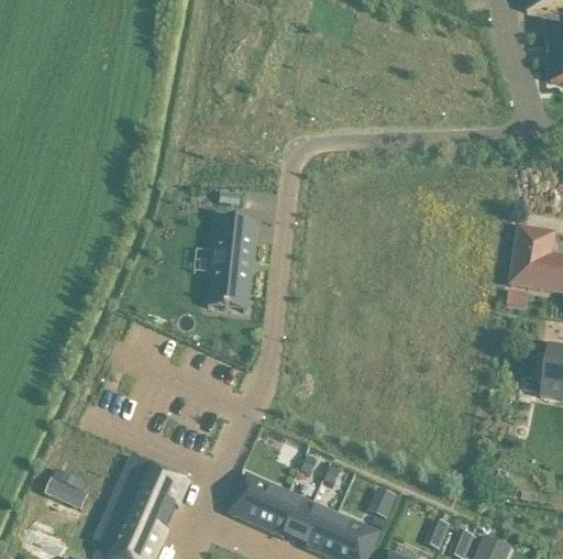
[(525,0),(527,11),(553,7),(562,4),(562,0),(525,0)]
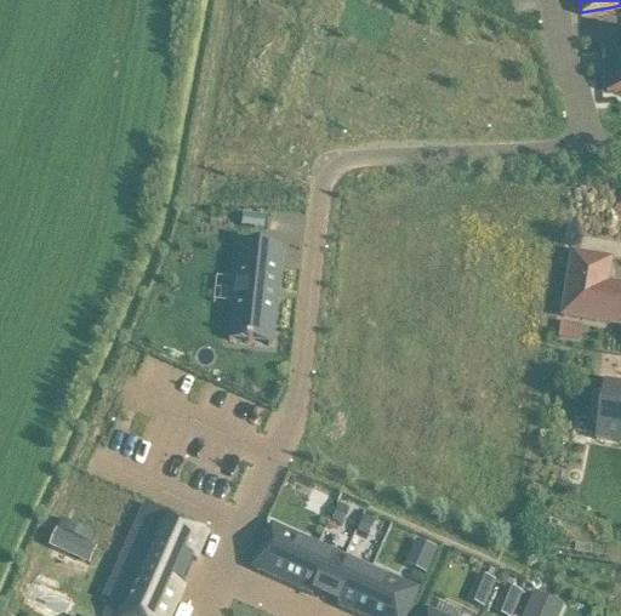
[(605,58),(603,60),(603,62),(605,62),(608,90),(620,89),(620,30),(604,32),(605,58)]
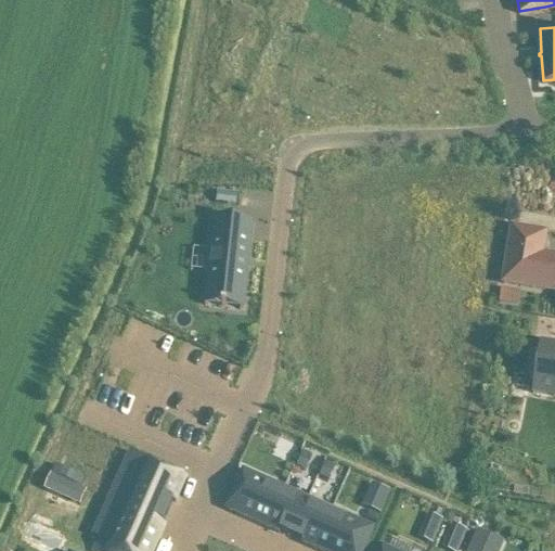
[(215,215),(207,289),(246,292),(254,219),(215,215)]
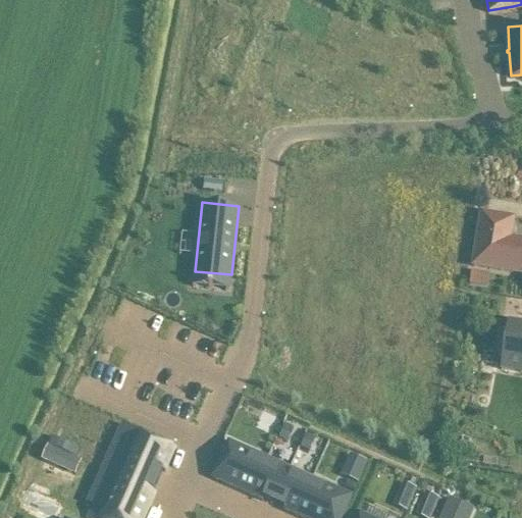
[(521,270),(521,235),(479,228),(473,263),(521,270)]
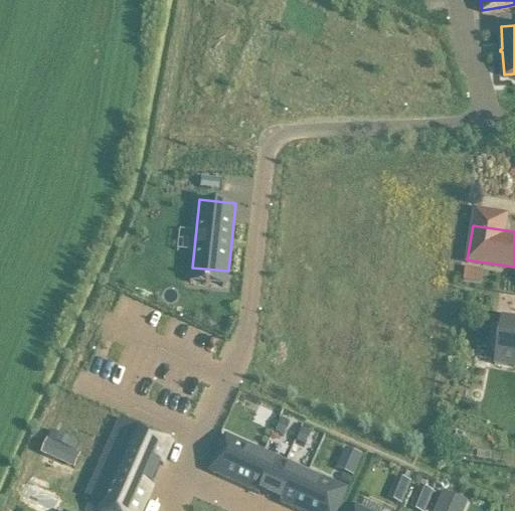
[(483,278),(485,265),(467,262),(465,275),(483,278)]
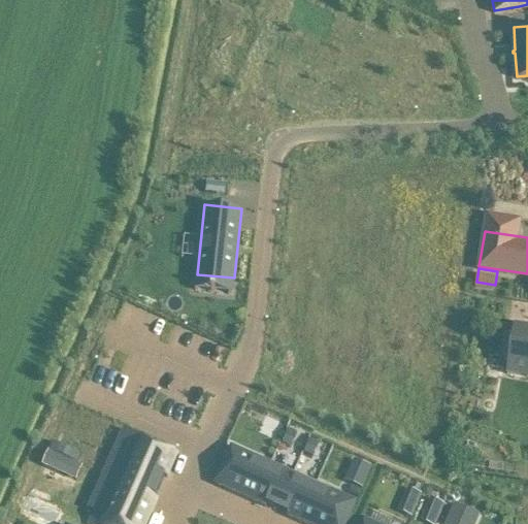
[(527,323),(515,322),(509,358),(527,360),(527,366),(527,373),(527,323)]
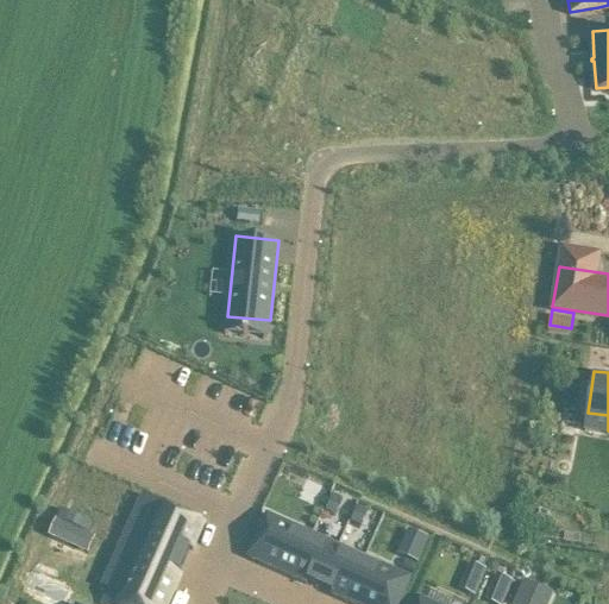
[(143,492),(120,545),(182,572),(182,571),(180,570),(190,546),(193,547),(199,533),(205,520),(183,510),(143,492)]
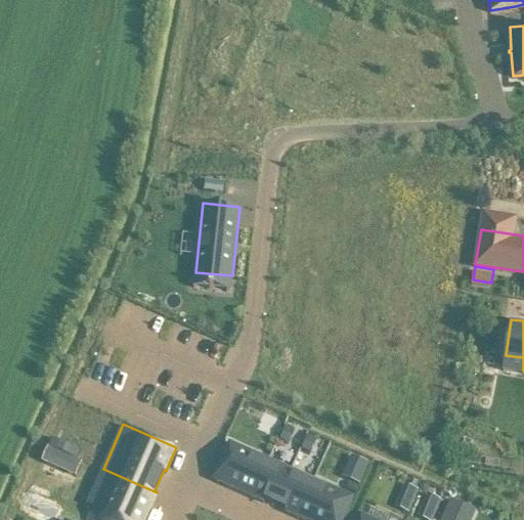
[(287,424),(280,437),(289,441),(295,427),(287,424)]
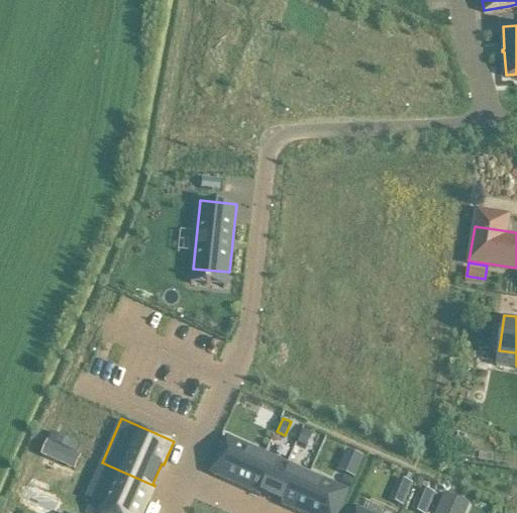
[(304,427),(298,440),(306,444),(312,431),(304,427)]
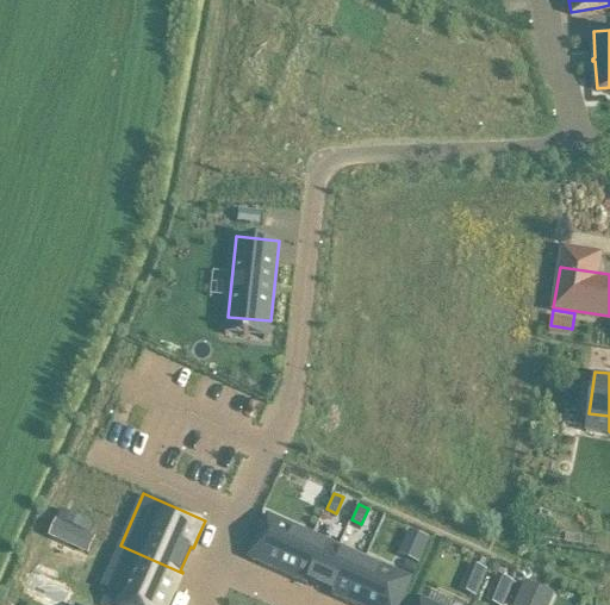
[(62,509),(57,518),(73,525),(88,531),(93,522),(62,509)]
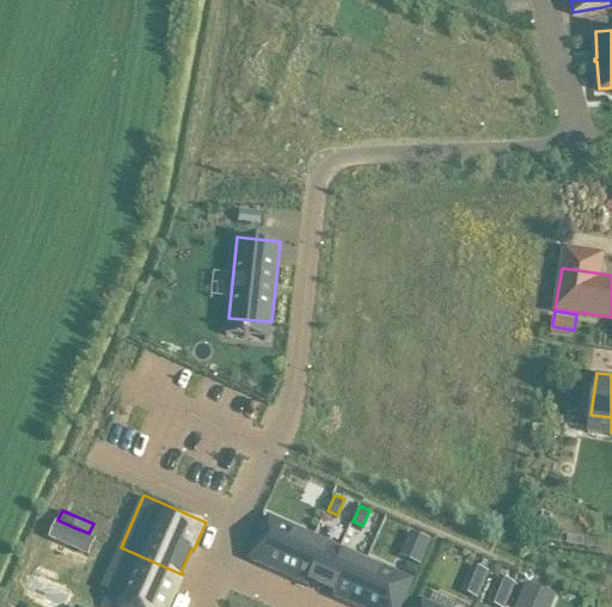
[(268,512),(258,534),(271,540),(261,563),(295,578),(314,533),(268,512)]
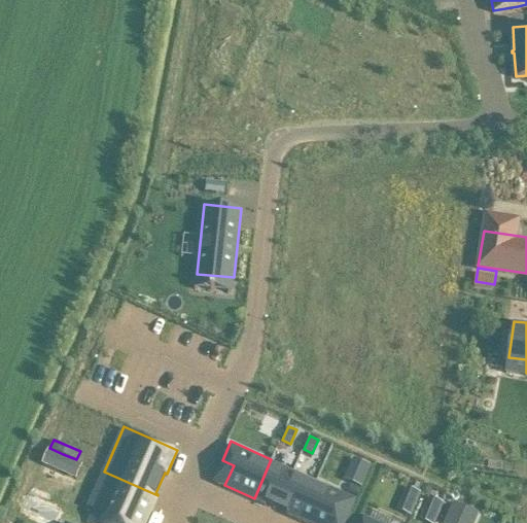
[(63,454),(57,467),(76,476),(82,462),(76,459),(63,454)]
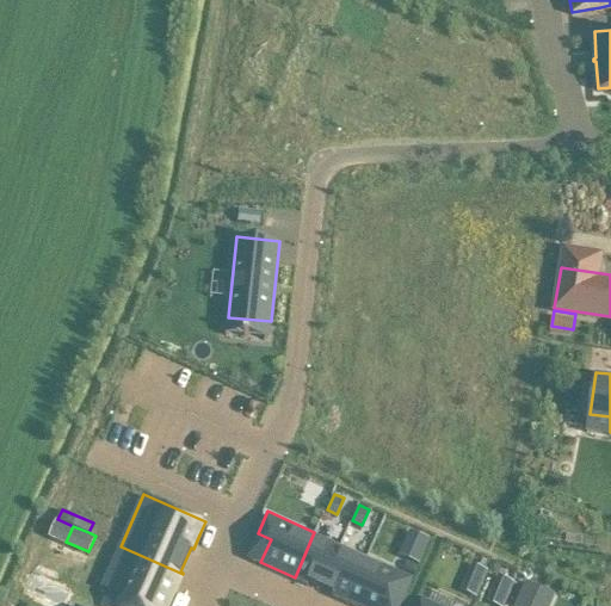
[(412,530),(407,539),(424,546),(429,537),(412,530)]
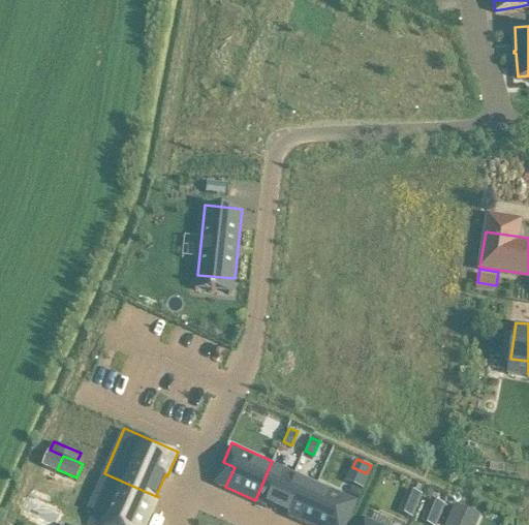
[(272,461),(255,500),(266,504),(268,502),(279,507),(294,471),(272,461)]
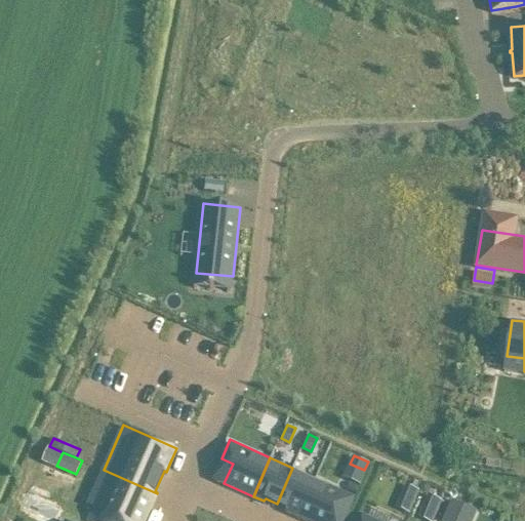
[(292,468),(277,504),(288,509),(287,511),(298,516),(315,478),(292,468)]
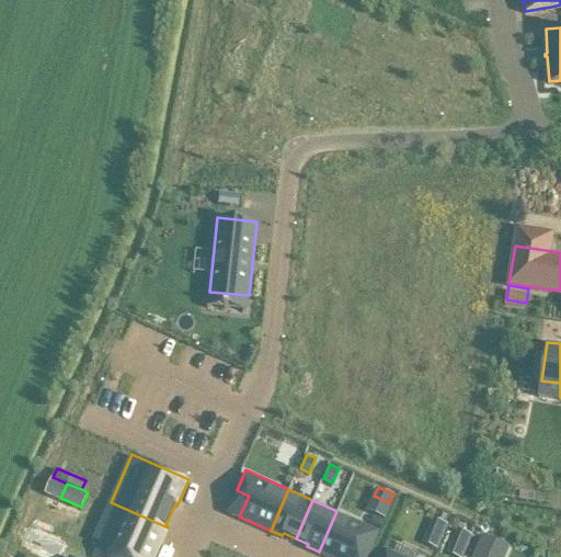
[(114,506),(99,541),(111,546),(104,556),(153,556),(168,527),(111,502),(110,503),(114,506)]
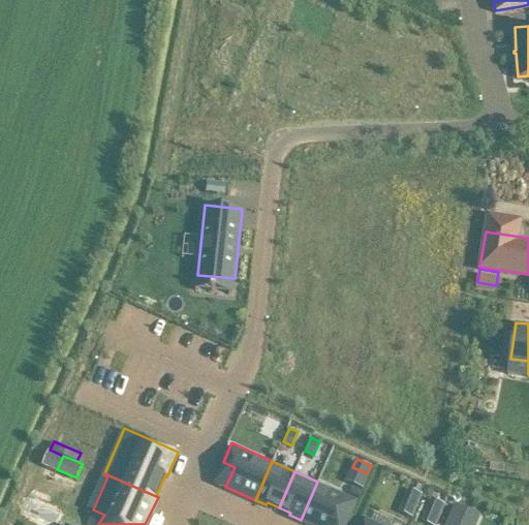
[(317,482),(301,520),(311,524),(333,524),(346,494),(317,482)]
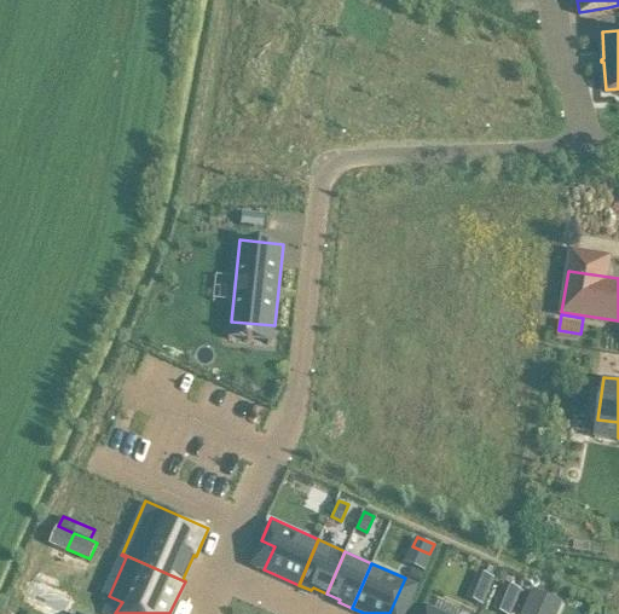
[(482,572),(479,581),(490,586),(495,577),(482,572)]
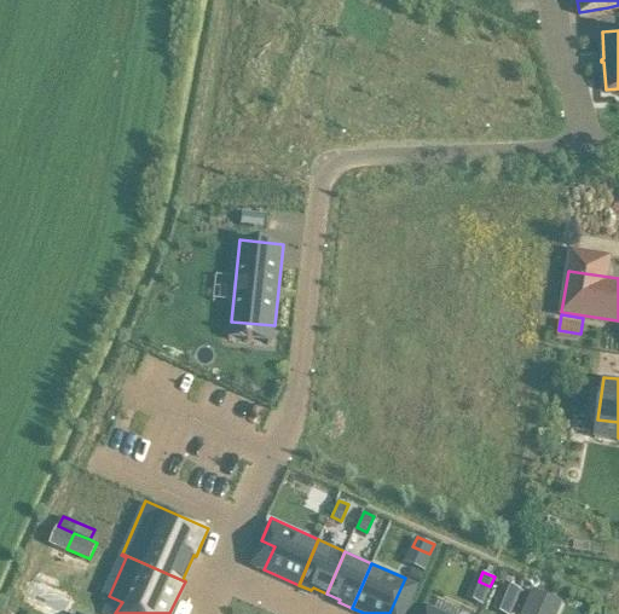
[(34,580),(27,596),(63,612),(70,596),(34,580)]
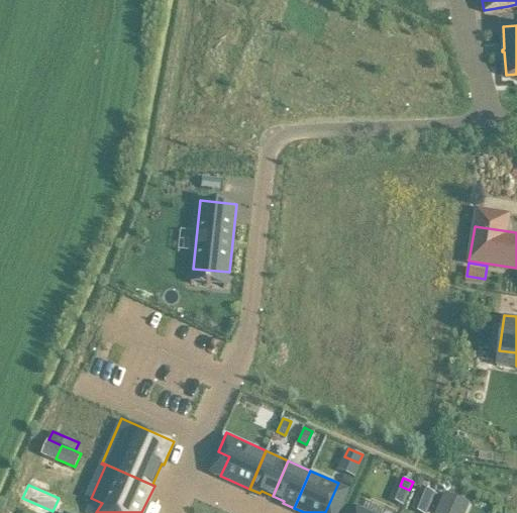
[(425,487),(422,496),(431,500),(435,491),(425,487)]
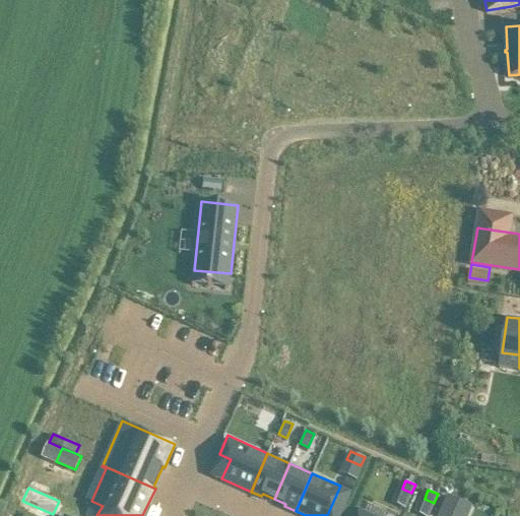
[(449,495),(445,504),(454,508),(458,499),(449,495)]
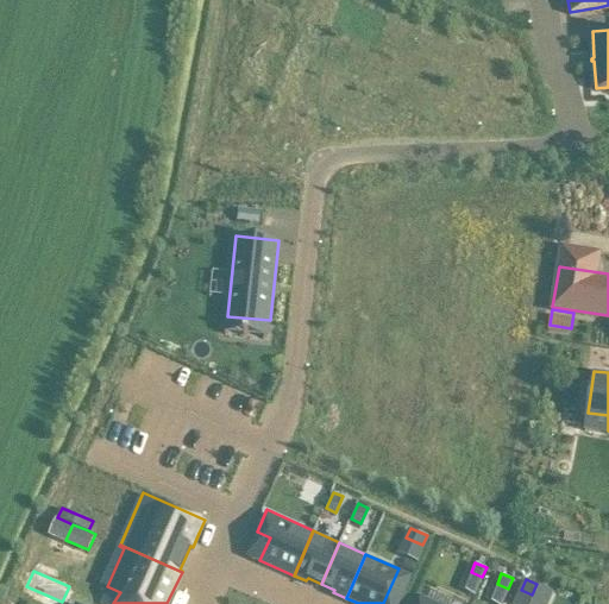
[(534,602),(532,603),(545,603),(552,591),(537,584),(532,595),(529,599),(534,602)]
